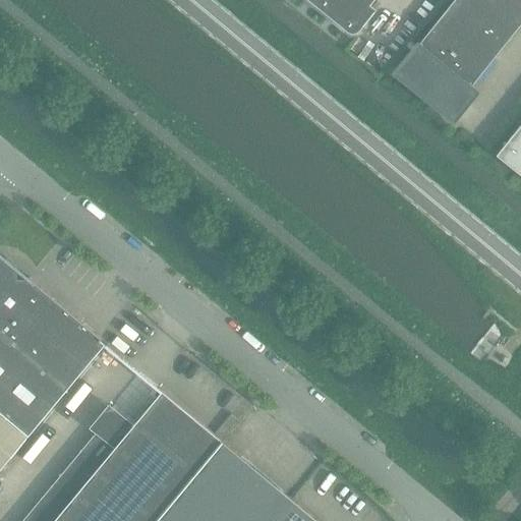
[(361,18),(375,0),(307,0),(355,39),(366,22),(361,18)]
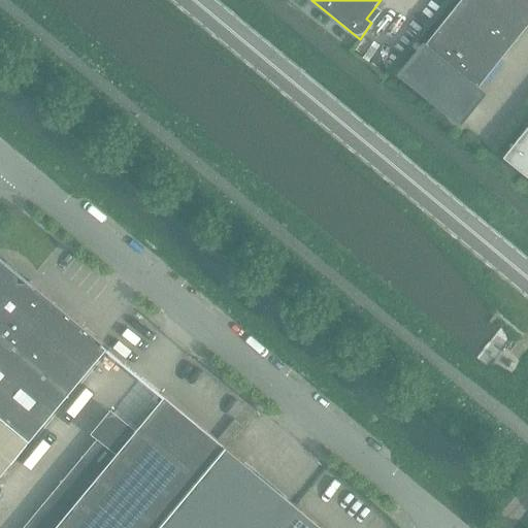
[(527,0),(461,0),(457,6),(509,50),(527,26),(527,0)]
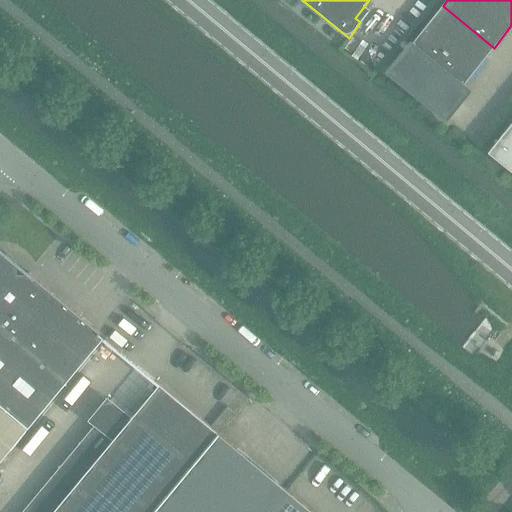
[(453,99),(494,48),(443,6),(390,72),(447,118),(458,103),(453,99)]
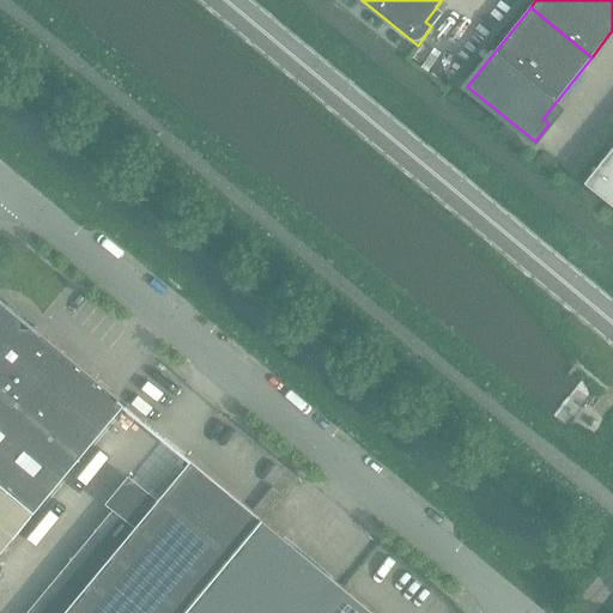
[(612,147),(584,183),(612,206),(612,147)]
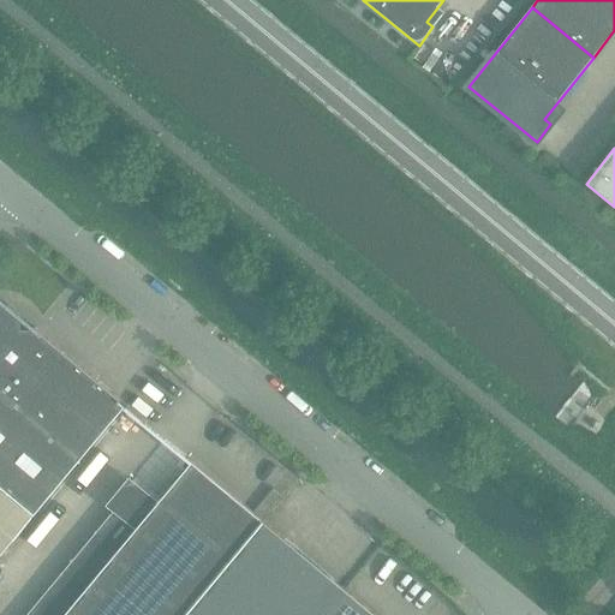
[(0,487),(36,517),(125,407),(119,402),(121,400),(35,328),(33,330),(22,330),(19,320),(15,311),(7,305),(0,302),(0,487)]
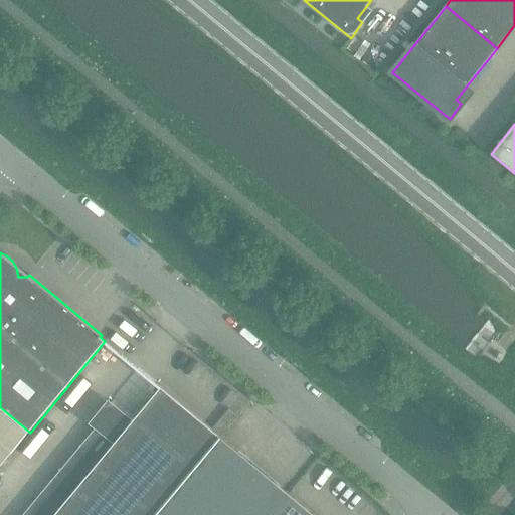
[(106,341),(104,343),(120,356),(121,354),(106,341)]
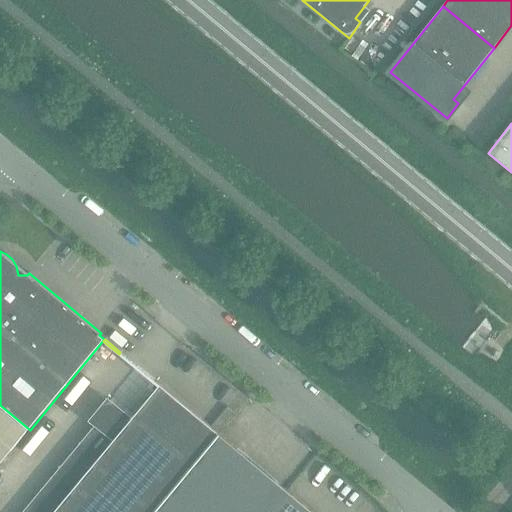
[(53,511),(154,511),(219,434),(156,382),(154,384),(158,387),(53,511)]
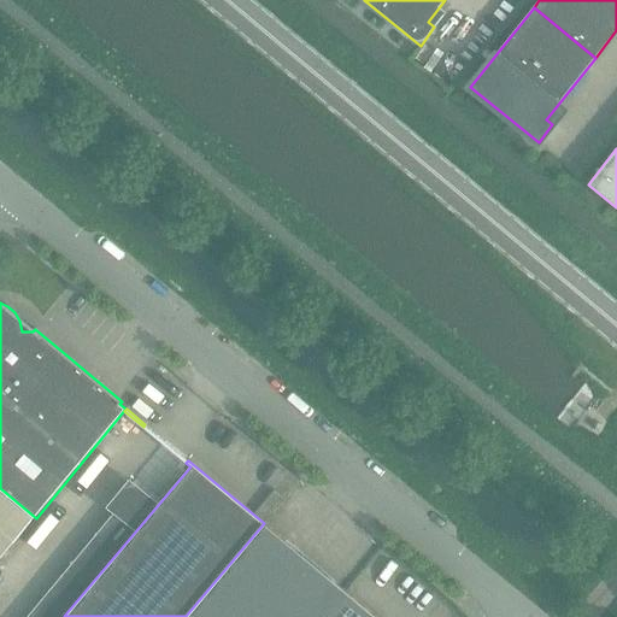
[(377,616),(264,523),(186,616),(377,616)]
